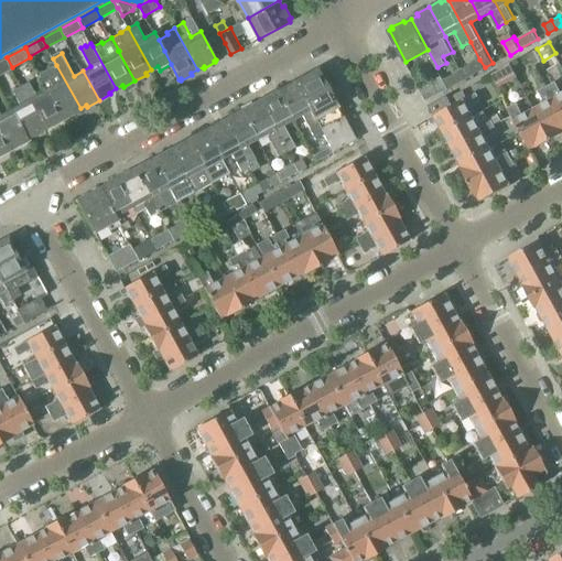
[(0,73),(12,67),(7,57),(0,61),(0,73)]
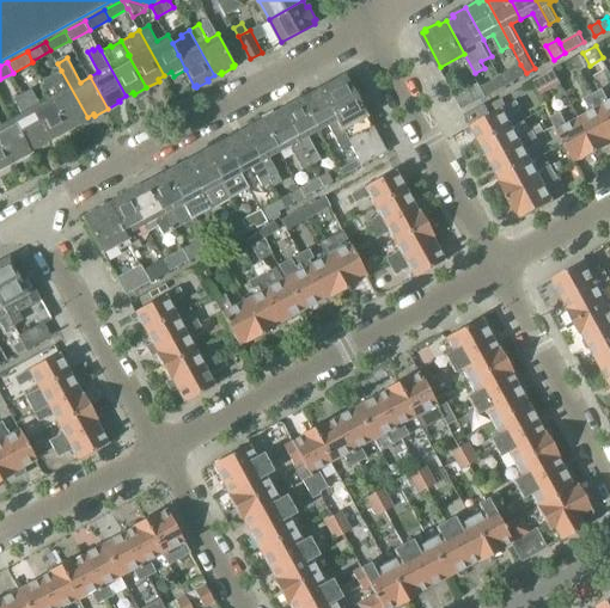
[(501,75),(506,84),(526,73),(520,65),(501,75)]
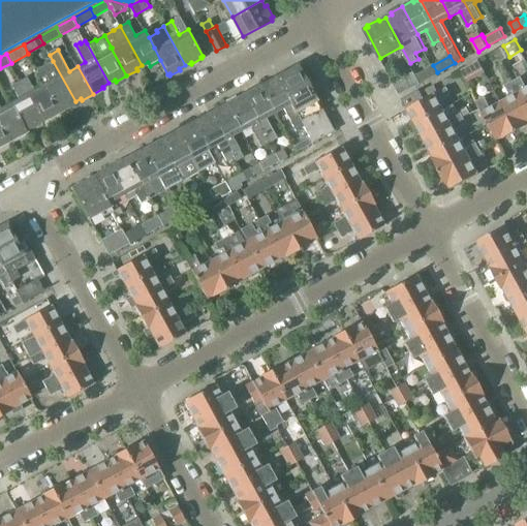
[(37,70),(44,85),(59,113),(70,106),(69,104),(75,101),(53,61),(52,62),(51,61),(37,68),(38,70),(37,70)]
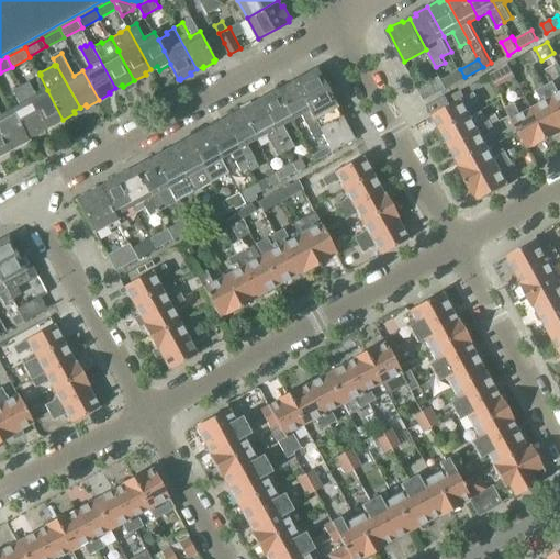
[(302,77),(294,81),(312,111),(334,99),(317,68),(314,70),(313,68),(301,75),(302,77)]
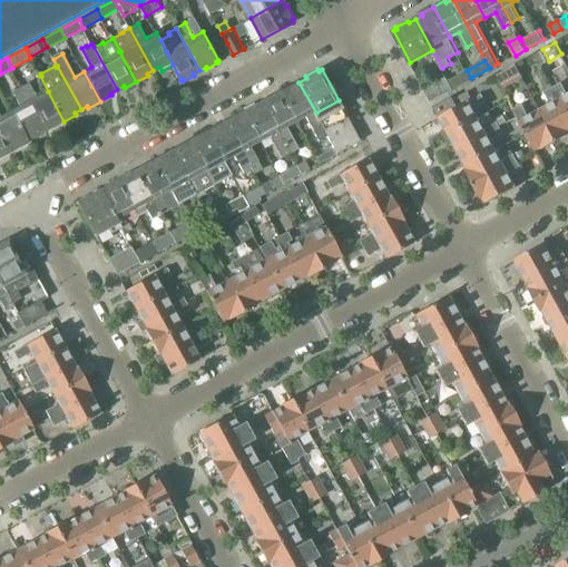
[(471,78),(467,70),(457,76),(448,80),(446,76),(424,88),(431,100),(471,78)]
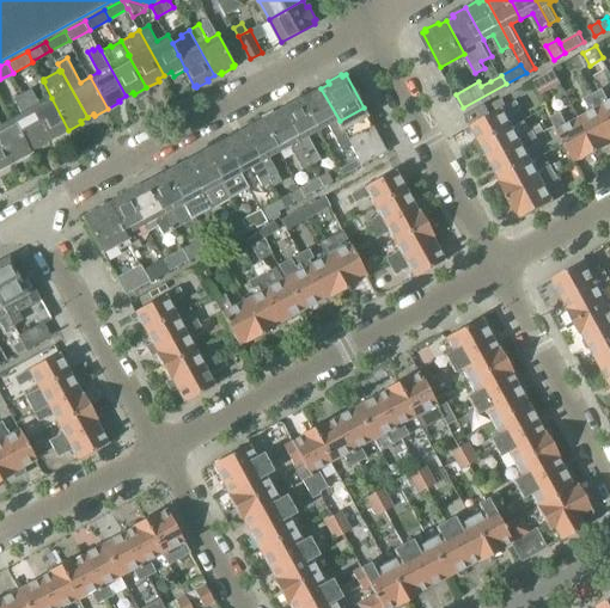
[(604,86),(595,92),(609,118),(609,97),(604,86)]
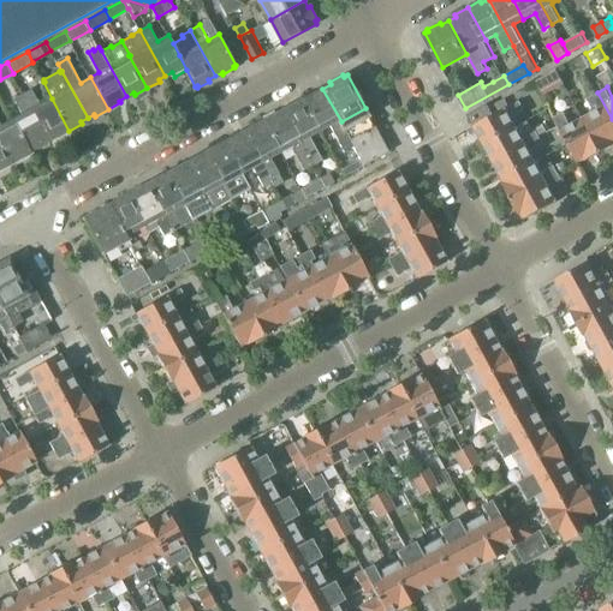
[(33,88),(23,93),(48,139),(55,136),(57,137),(69,131),(52,99),(41,103),(33,88)]
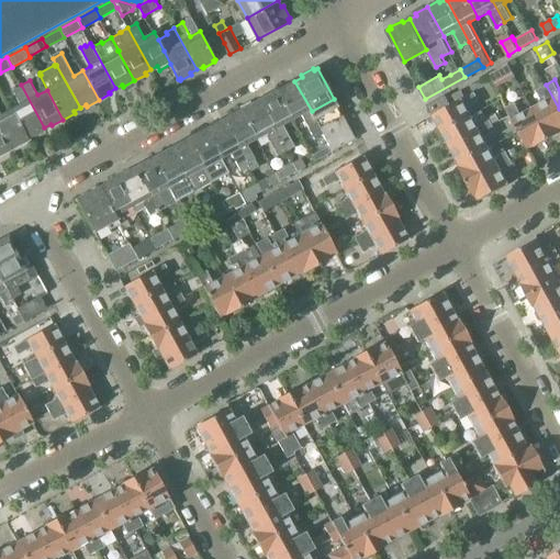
[(288,82),(276,89),(292,119),(302,113),(315,137),(323,133),(312,111),(294,81),(289,85),(288,82)]
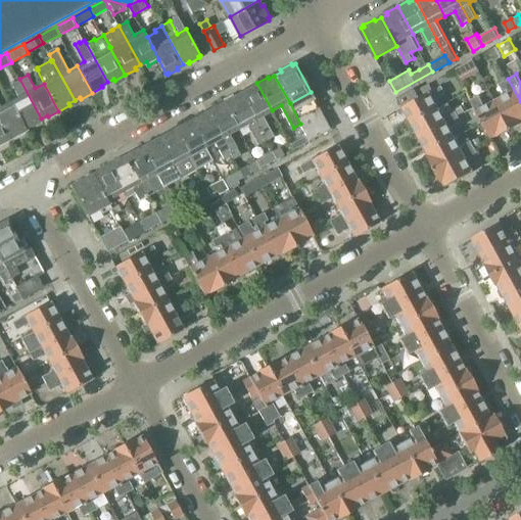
[(20,96),(11,101),(26,129),(37,123),(36,122),(41,119),(19,79),(12,83),(20,96)]
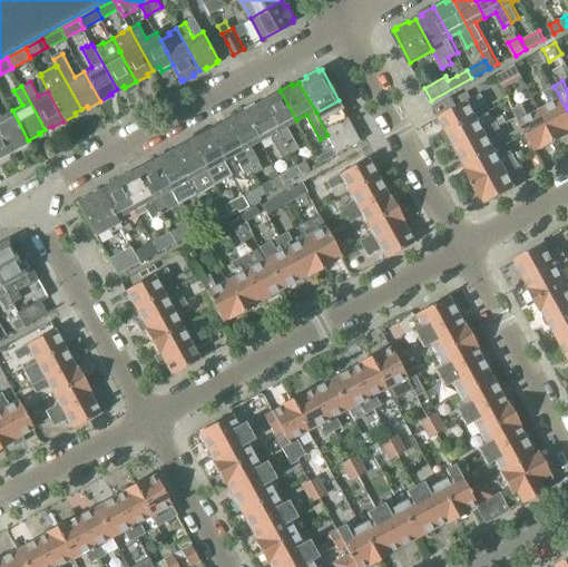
[(556,99),(540,108),(558,140),(567,134),(567,110),(554,86),(546,90),(549,98),(554,96),(556,99)]
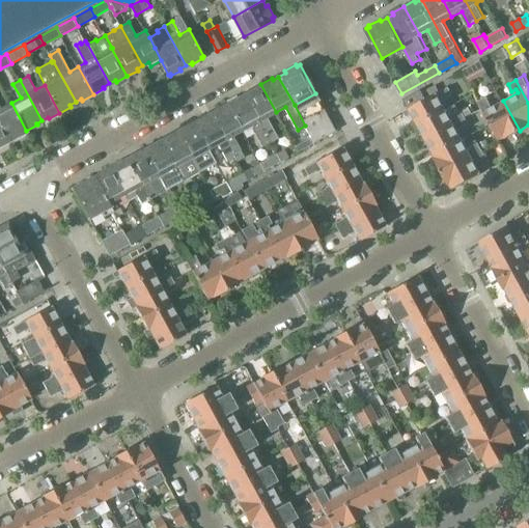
[(276,112),(260,84),(250,89),(251,91),(245,94),(271,141),(278,137),(268,117),(276,112)]
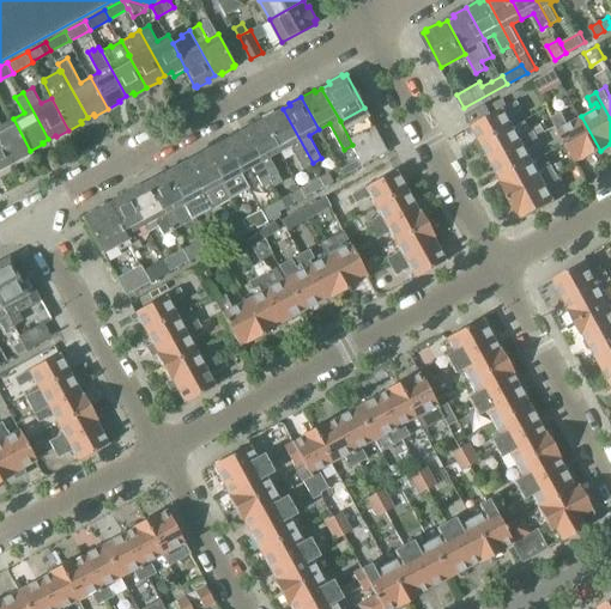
[(476,131),(483,141),(515,123),(510,116),(515,113),(524,108),(519,99),(492,114),(473,125),(467,128),(470,133),(476,131)]
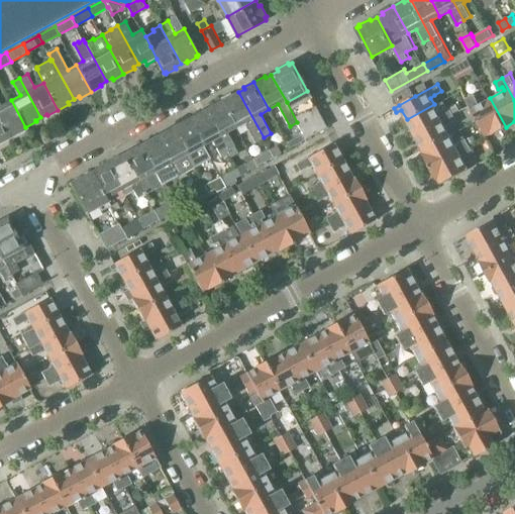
[(393,96),(399,105),(415,96),(410,87),(393,96)]
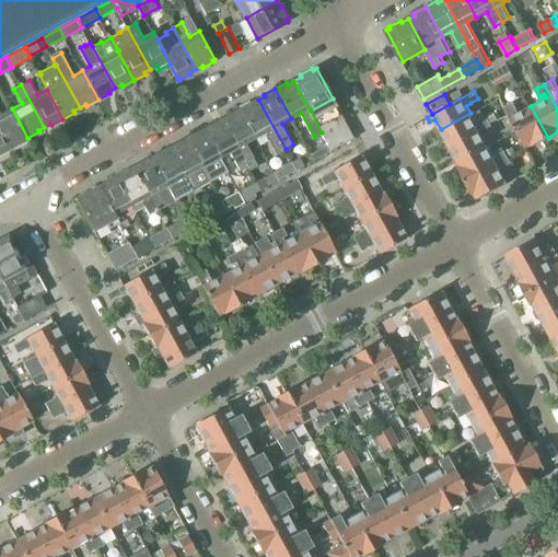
[(353,137),(333,99),(311,111),(322,132),(327,142),(332,150),(353,137)]
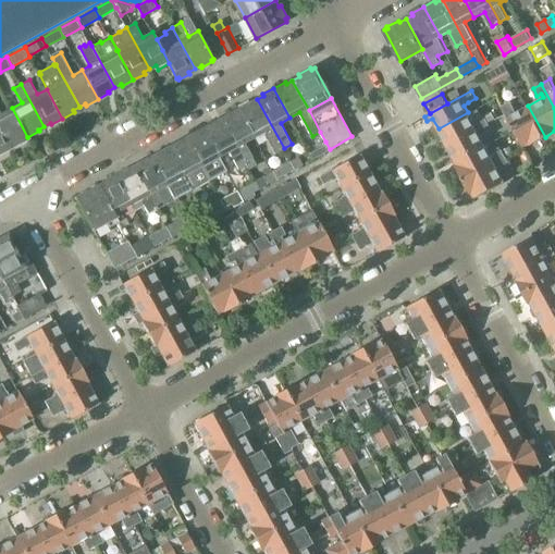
[(250,100),(238,107),(255,136),(266,131),(276,151),(284,148),(257,99),(251,102),(250,100)]
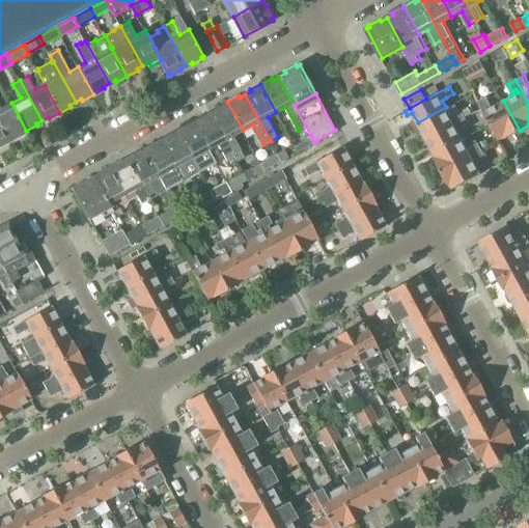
[(520,131),(503,101),(489,108),(488,104),(491,103),(486,95),(478,100),(500,139),(505,137),(505,138),(520,131)]
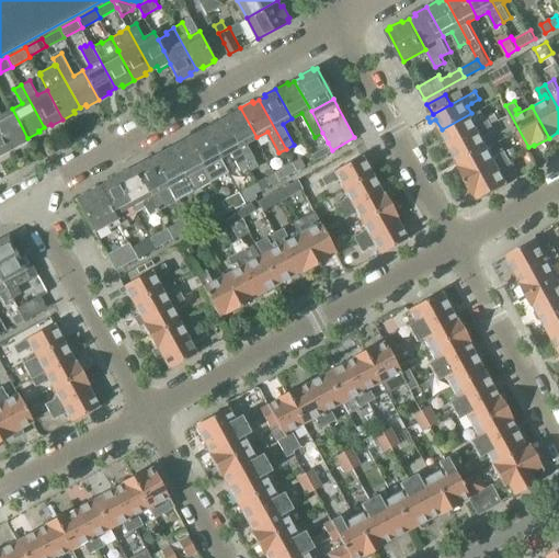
[(230,116),(225,118),(250,166),(252,170),(260,164),(248,143),(257,137),(240,107),(229,114),(230,116)]
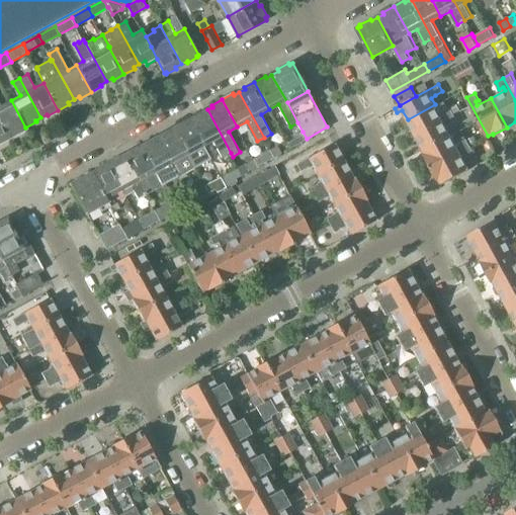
[(0,101),(0,118),(9,137),(25,127),(11,100),(2,105),(0,101)]
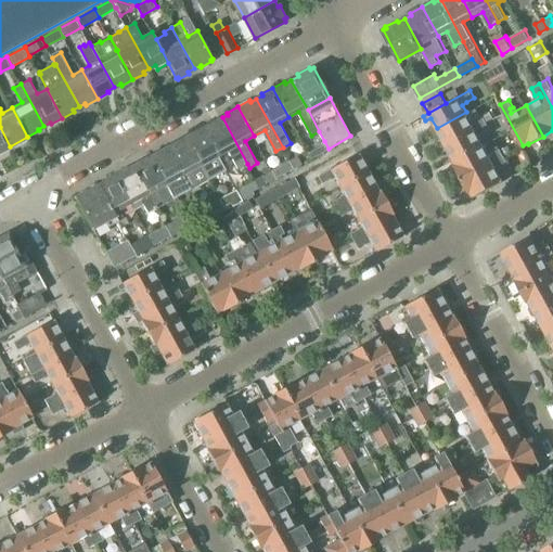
[(437,142),(440,146),(487,122),(483,114),(471,120),(466,112),(437,128),(442,139),(437,142)]
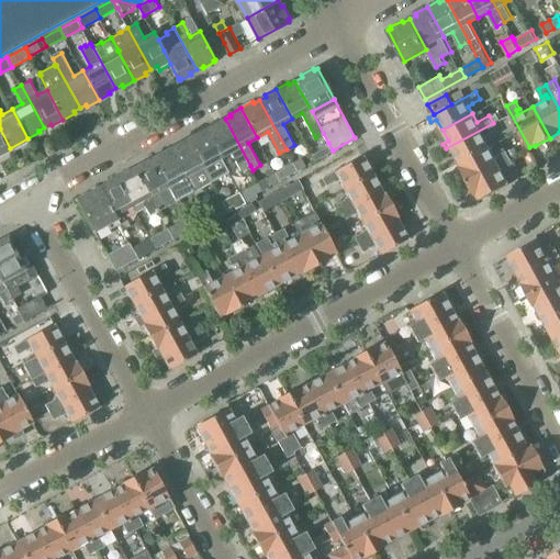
[(216,121),(205,126),(222,157),(232,152),(243,170),(250,166),(225,119),(219,123),(216,121)]
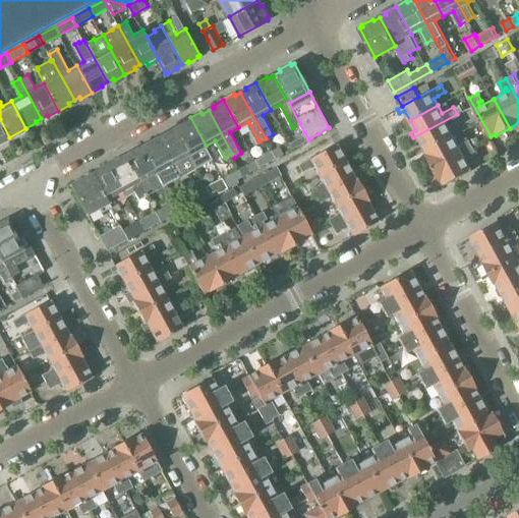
[(420,139),(425,150),(454,134),(450,126),(461,120),(457,114),(413,137),(415,142),(420,139)]
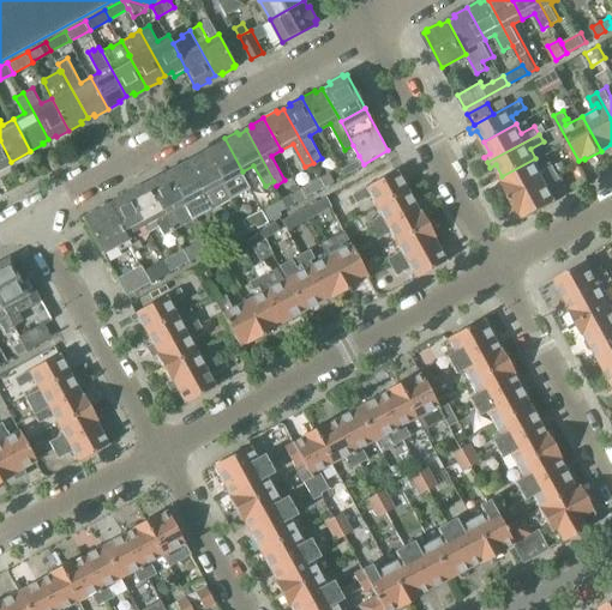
[(213,148),(207,151),(232,197),(240,192),(240,193),(251,187),(243,171),(225,138),(211,145),(213,148)]
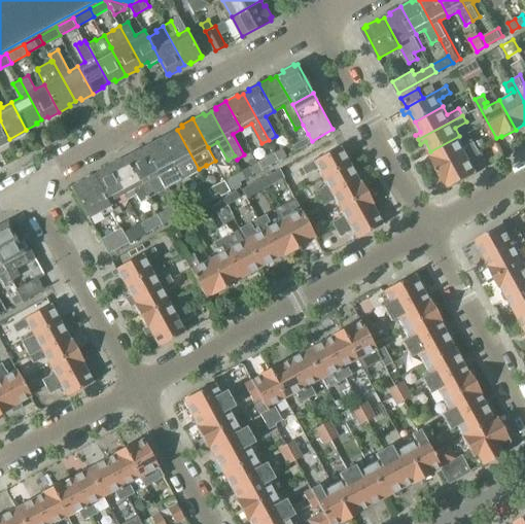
[(0,120),(0,143),(9,139),(0,120)]
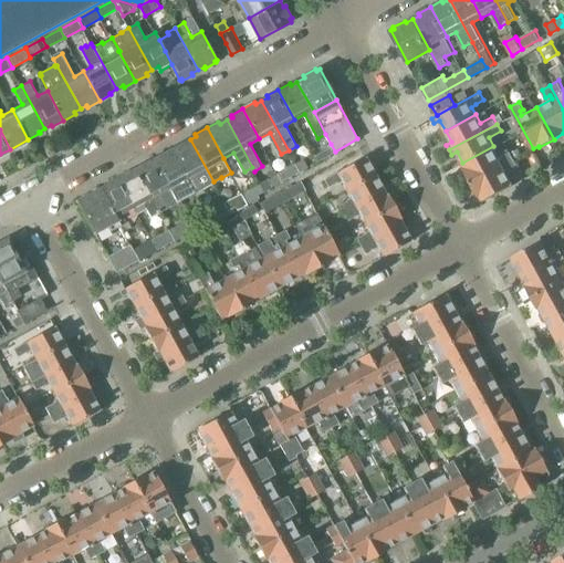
[(178,146),(173,149),(195,191),(213,181),(190,139),(189,141),(188,138),(177,144),(178,146)]
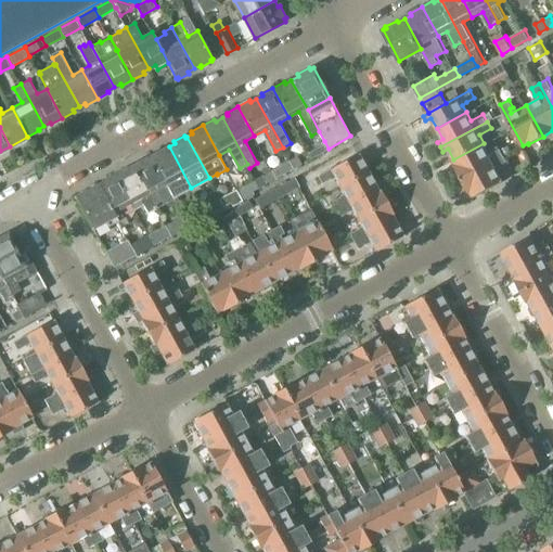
[(329,149),(324,141),(307,150),(311,157),(329,149)]
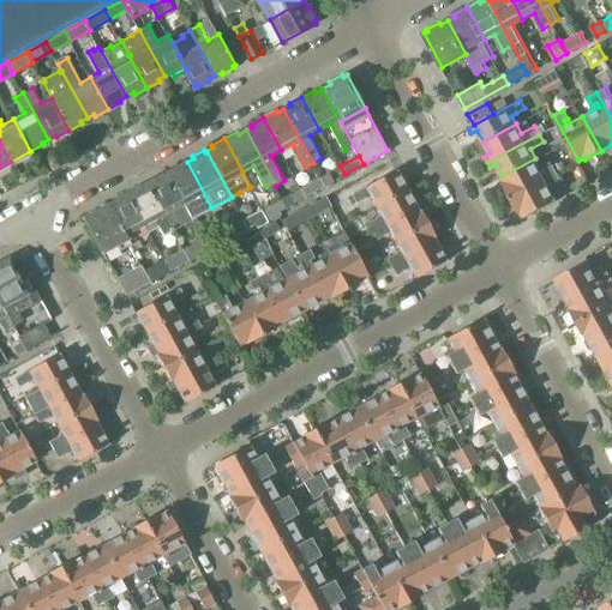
[(503,182),(511,198),(558,171),(555,167),(553,163),(545,167),(547,171),(544,174),(535,158),(502,176),(504,181),(503,182)]
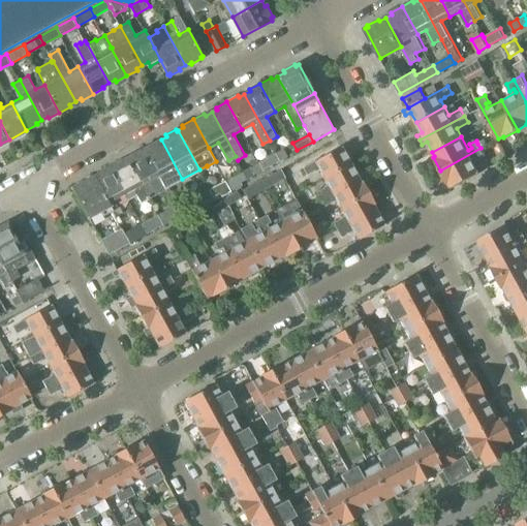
[(154,141),(144,147),(166,188),(182,179),(161,140),(155,143),(154,141)]
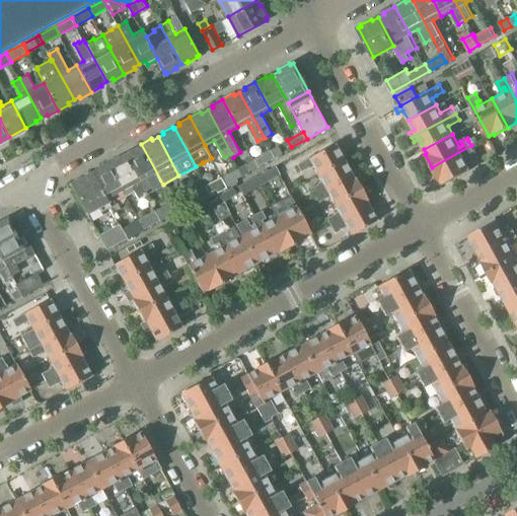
[(468,141),(471,145),(477,142),(475,137),(468,141)]
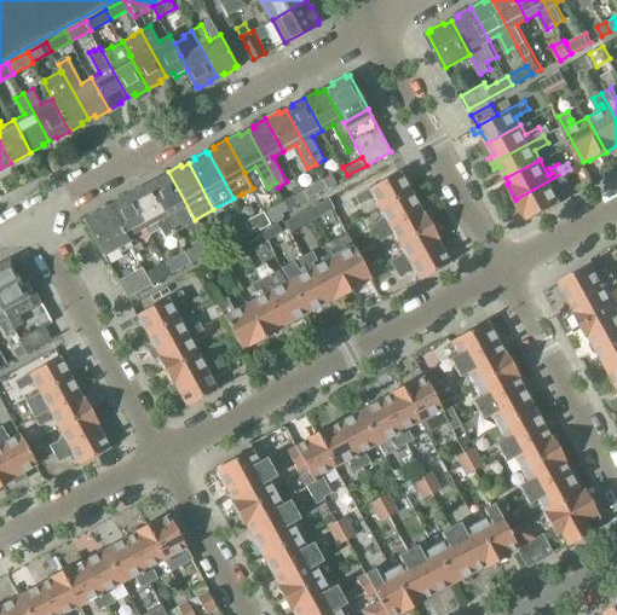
[(375,196),(380,206),(411,189),(404,175),(410,173),(407,167),(356,195),(361,203),(369,198),(370,198),(375,196)]
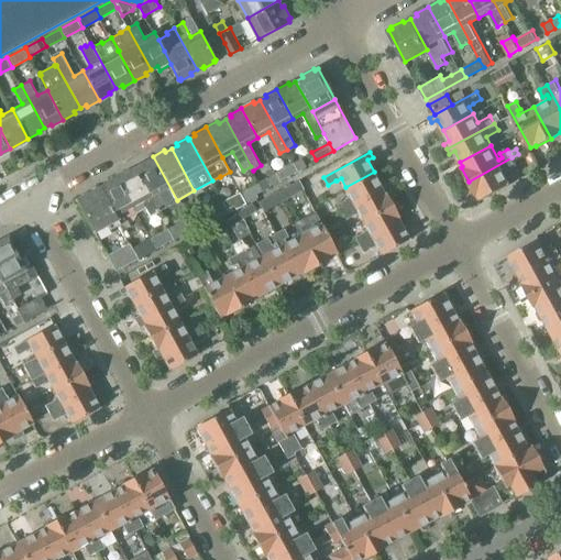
[(142,165),(136,167),(160,209),(177,200),(153,156),(141,163),(142,165)]
